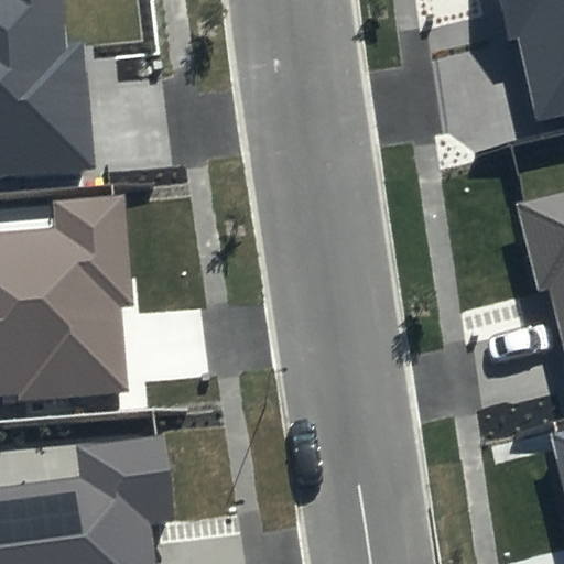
[(66,43),(63,0),(0,0),(0,176),(95,170),(86,42),(66,43)]
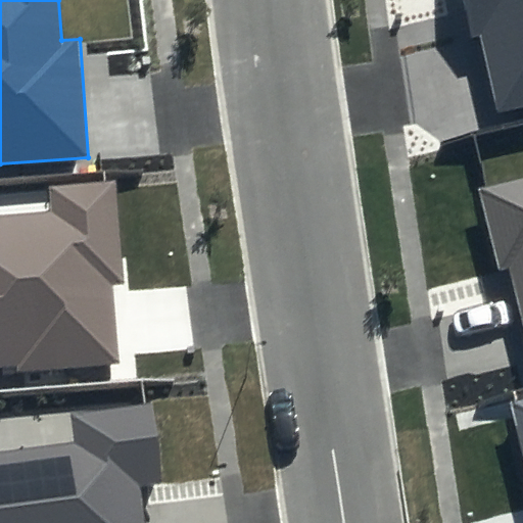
[(522,0),(462,0),(471,39),(481,37),(498,113),(522,107),(522,0)]
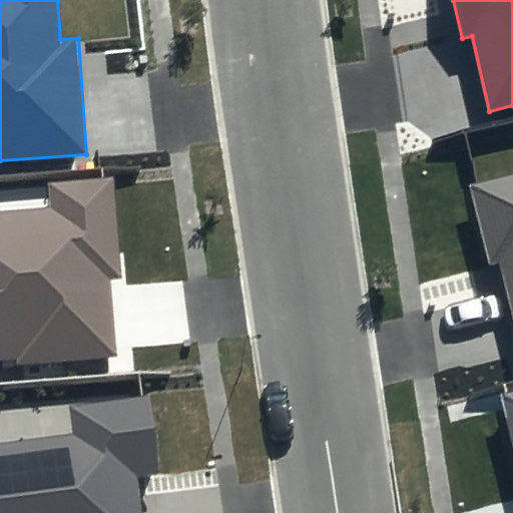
[(512,173),(468,185),(488,267),(500,264),(512,316),(512,173)]
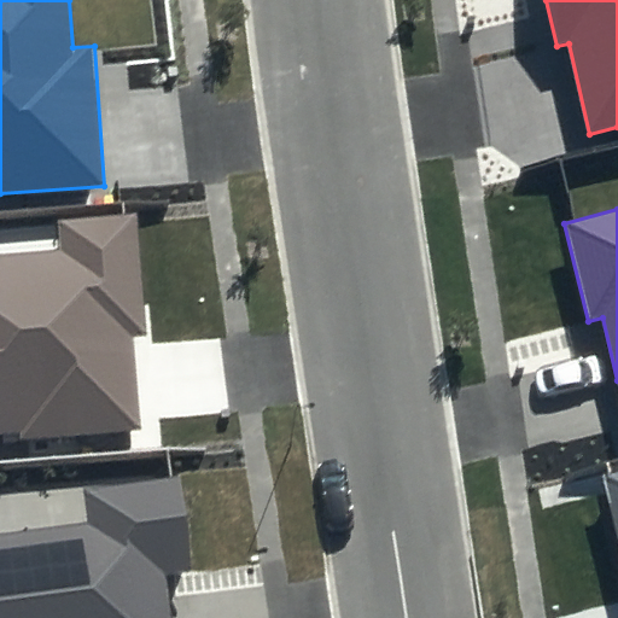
[(147,334),(138,210),(54,217),(57,248),(0,251),(0,432),(22,431),(22,437),(140,427),(133,336),(147,334)]
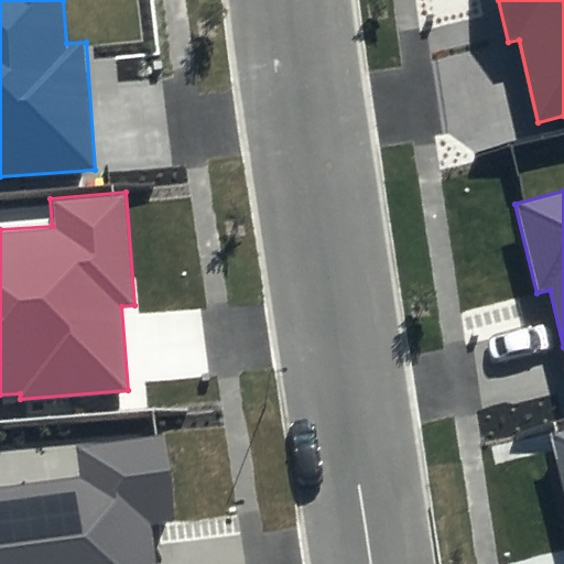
[(563,430),(549,434),(563,497),(563,430)]
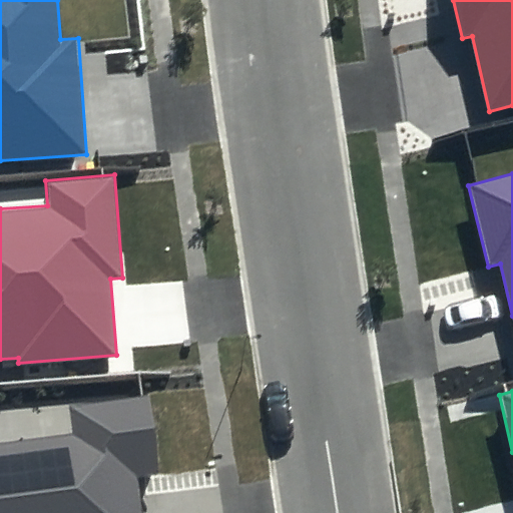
[(160,473),(150,394),(66,404),(69,433),(0,441),(0,512),(143,512),(139,476),(160,473)]
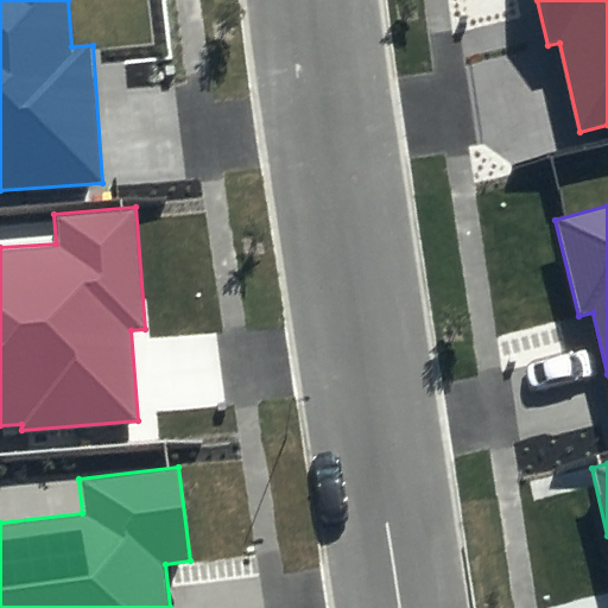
All buildings are outlined.
